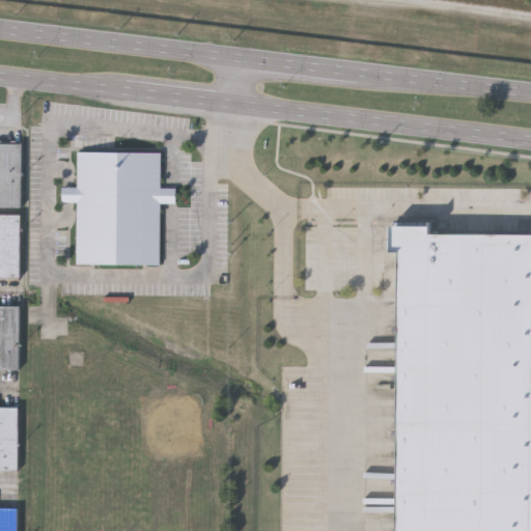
[(0,142),(21,142),(21,206),(0,206),(0,142)]
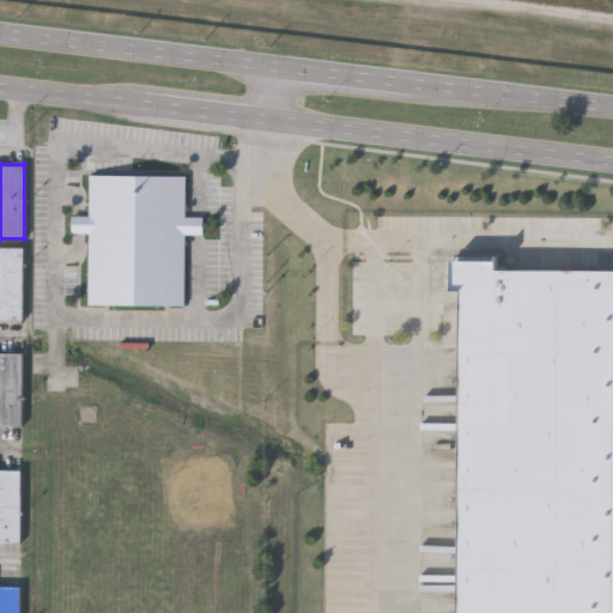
[(89,304),(89,232),(72,232),(72,216),(89,216),(90,175),(186,175),(184,217),(195,217),(202,217),(202,234),(196,234),(186,234),(184,305),(89,304)]
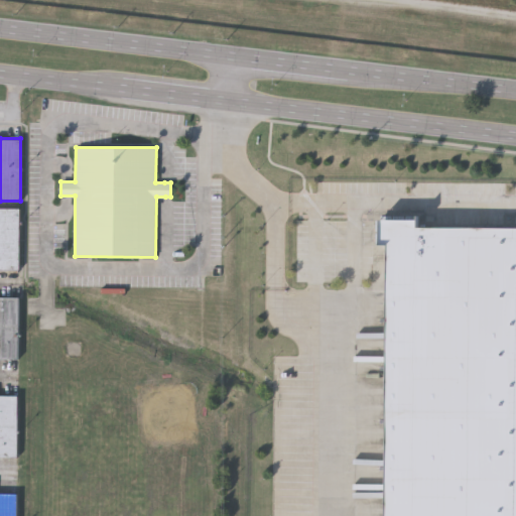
[(0,269),(0,207),(20,207),(19,269),(0,269)]
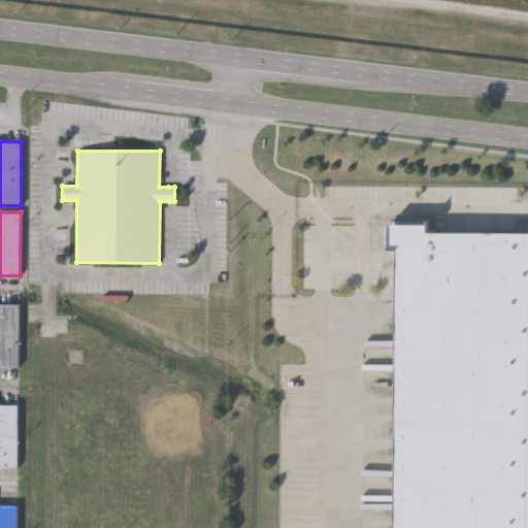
[(527,527),(527,232),(402,231),(399,527),(527,527)]
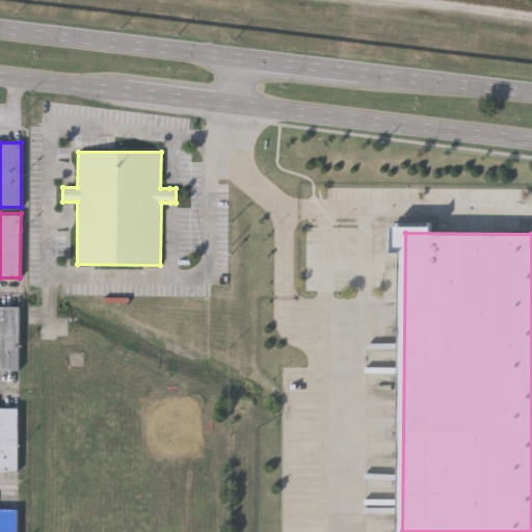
[(0,369),(0,306),(19,306),(19,369),(0,369)]
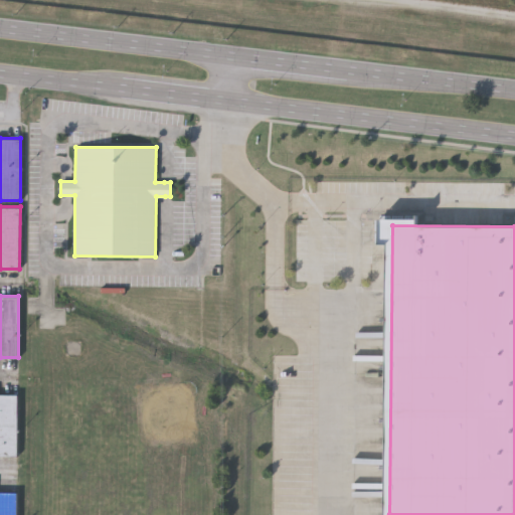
[(0,455),(0,394),(18,394),(18,455),(0,455)]
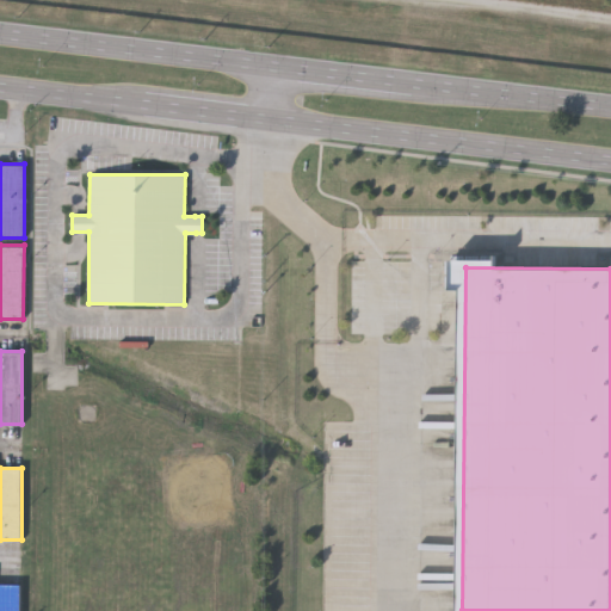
[(0,610),(0,584),(19,584),(19,610),(0,610)]
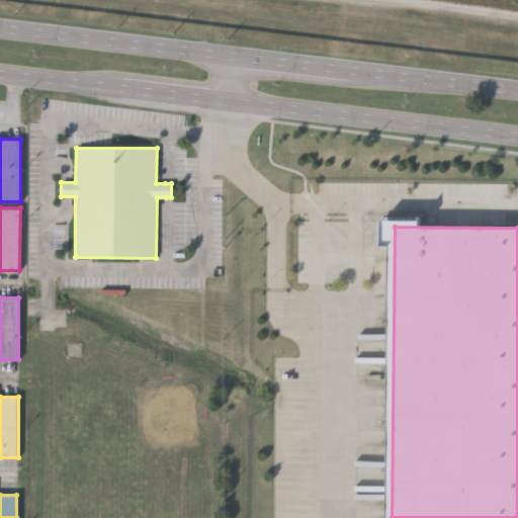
All buildings are outlined.
